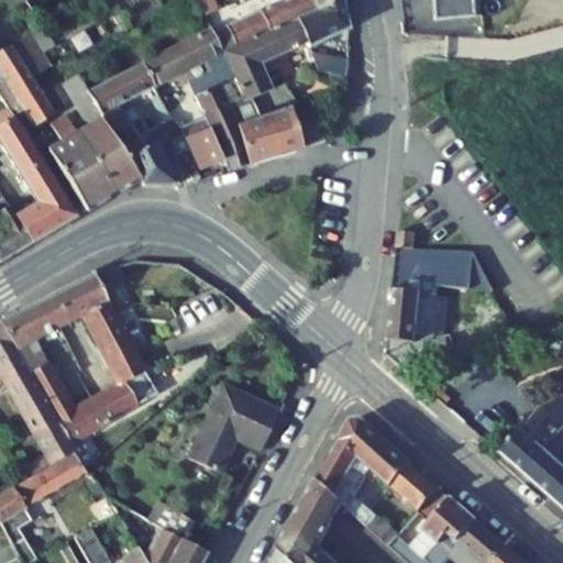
[(198,0),(206,17),(218,11),(212,0),(198,0)]
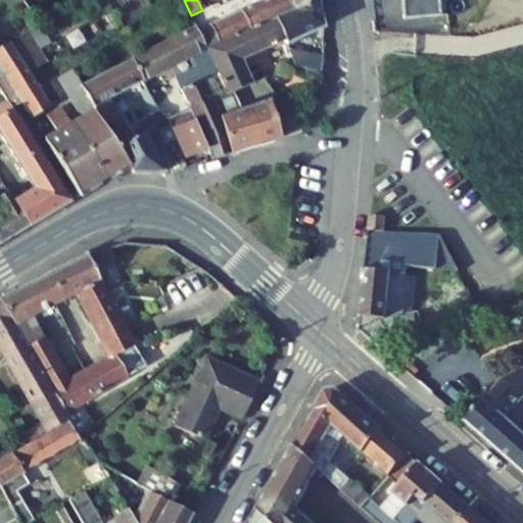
[(265,0),(211,21),(212,26),(198,32),(206,49),(274,19),(316,0),(265,0)]
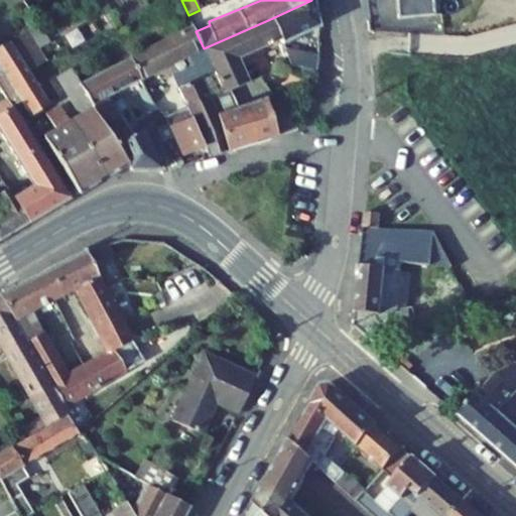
[(280,38),(282,44),(318,28),(312,0),(311,0),(270,19),(280,38)]
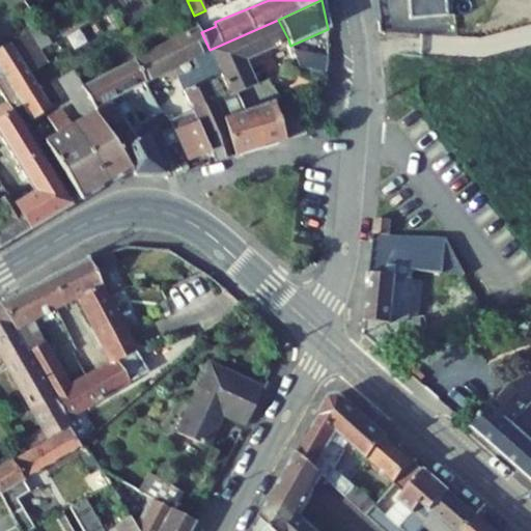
[(408,0),(410,19),(448,16),(446,0),(408,0)]
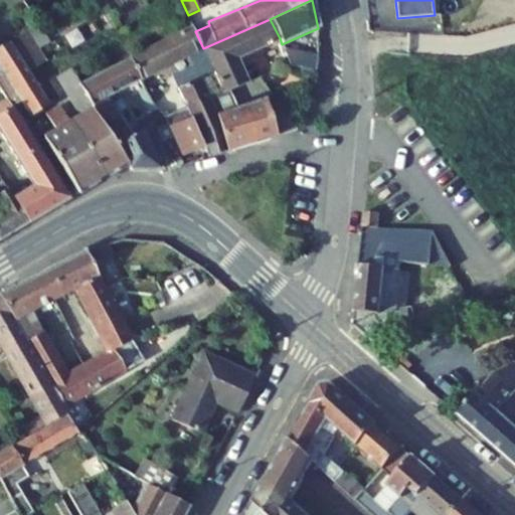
[(270,19),(203,48),(213,72),(222,94),(230,91),(246,83),(235,58),(280,38),(270,19)]
